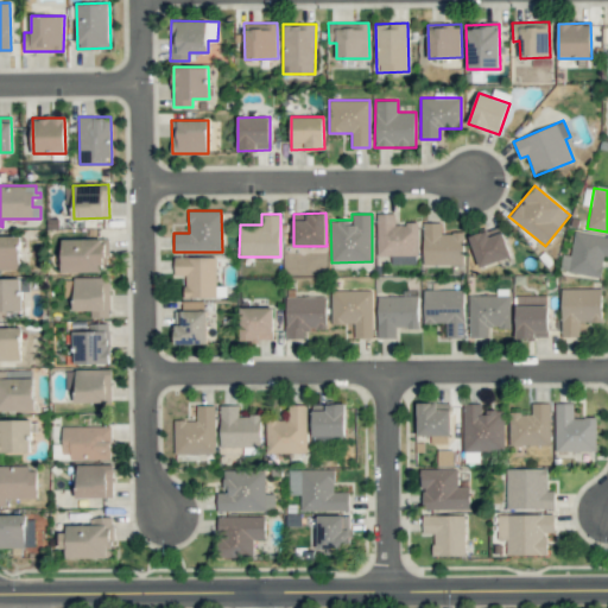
[(418,223),(396,223),(394,214),(378,214),(378,255),(418,254),(418,223)]
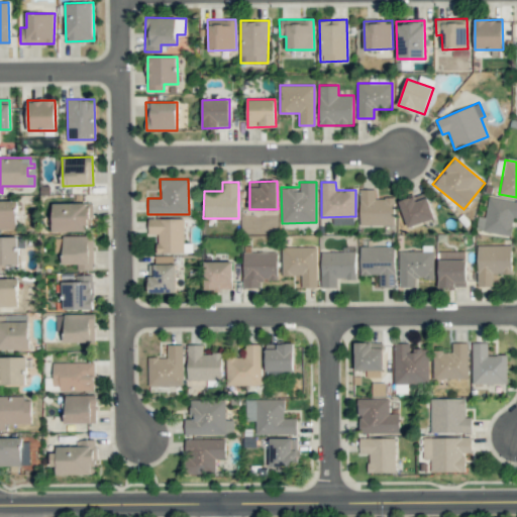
[(394,198),(375,198),(375,189),(359,189),(360,225),(395,224),(394,198)]
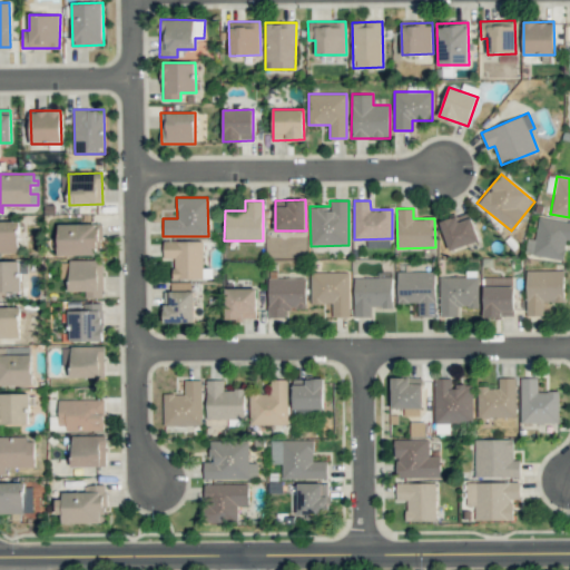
[(441,218),(446,249),(477,243),(470,212),(441,218)]
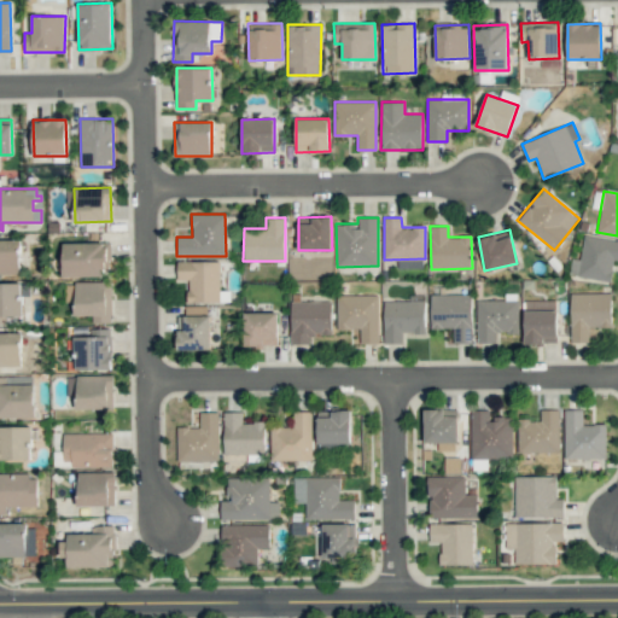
[(611,281),(613,260),(617,260),(617,240),(583,235),(579,260),(571,258),(569,275),(611,281)]
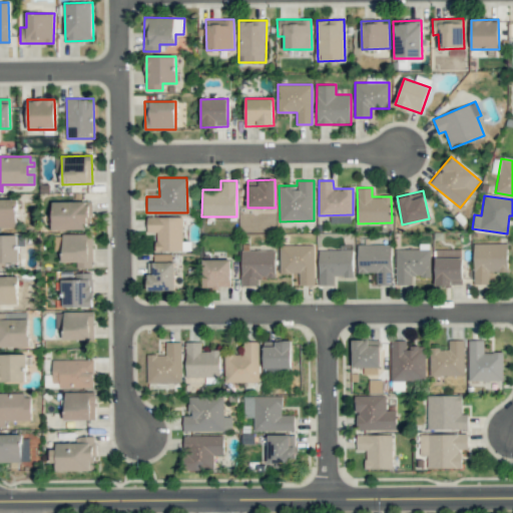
[(0,226),(16,227),(16,199),(0,198),(0,226)]
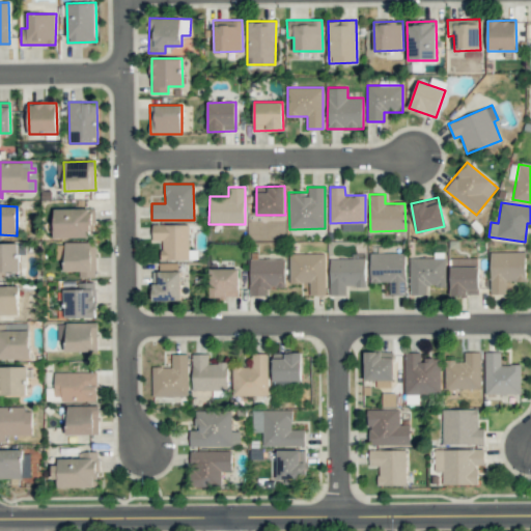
[(94,207),(54,208),(54,238),(94,238),(94,207)]
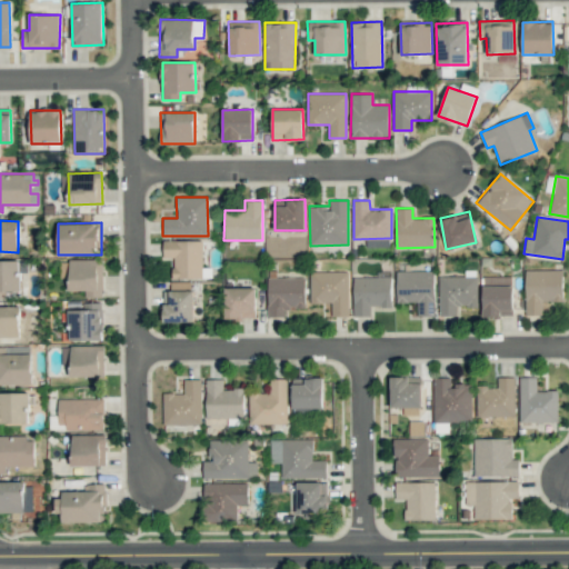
[(173,279),(203,278),(202,240),(162,241),(163,258),(172,257),(173,279)]
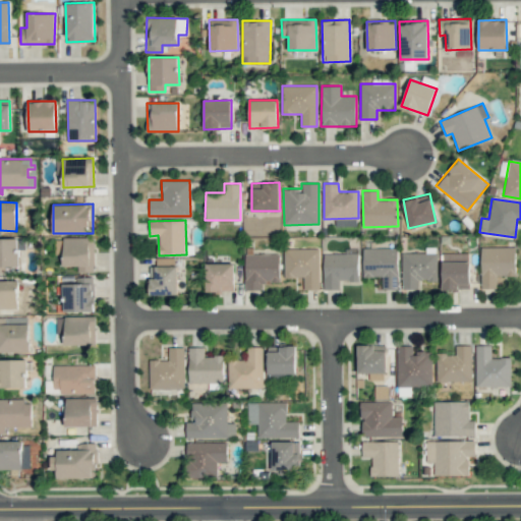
[(0,273),(6,274),(6,267),(18,267),(19,238),(0,237),(0,273)]
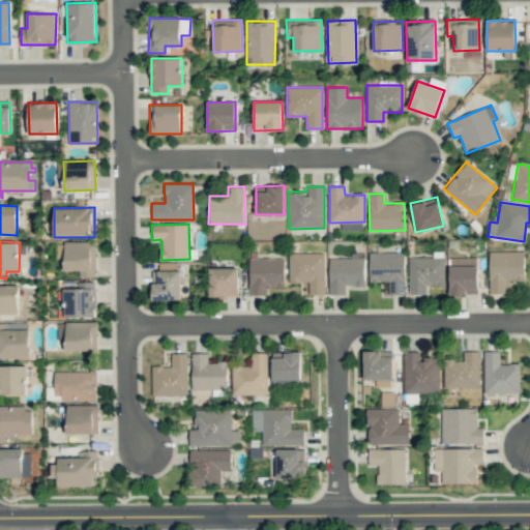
[(65,241),(64,270),(80,270),(80,276),(95,277),(96,242),(65,241)]
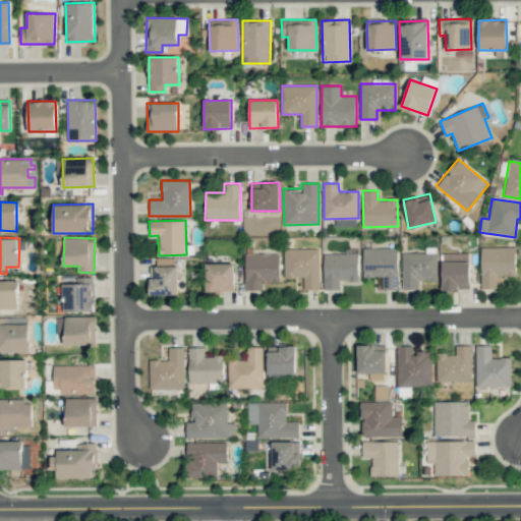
[(516,276),(515,246),(480,247),(481,289),(497,288),(497,276),(516,276)]
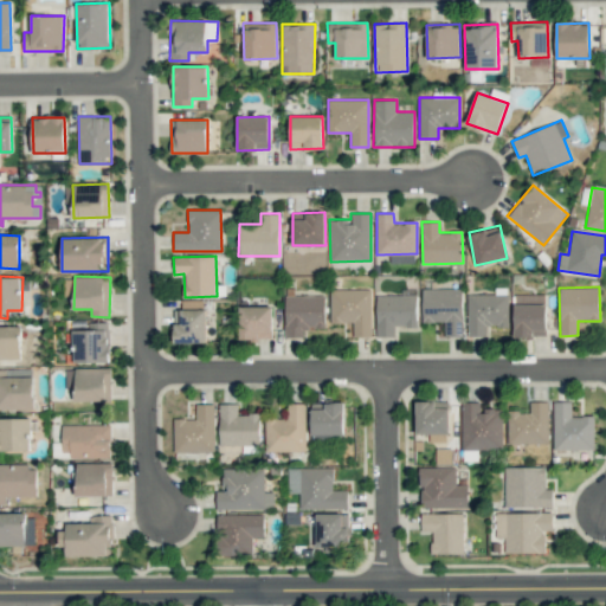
[(421,289),(423,322),(444,322),(445,336),(463,336),(462,288),(421,289)]
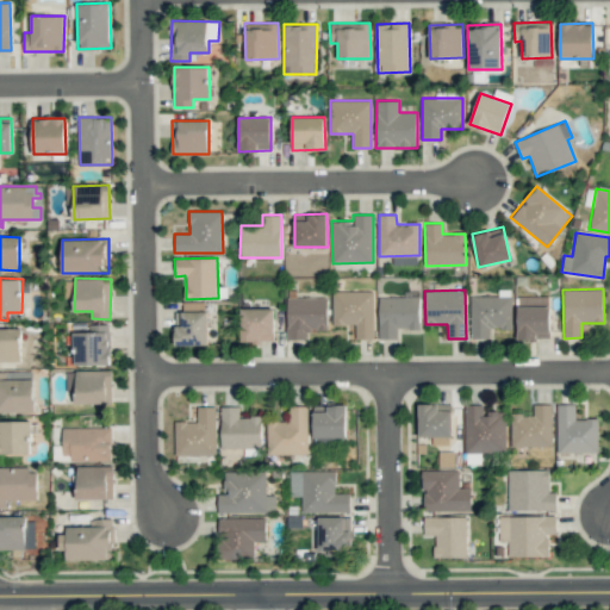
[(332,325),(355,324),(355,340),(374,340),(373,291),(332,291),(332,325)]
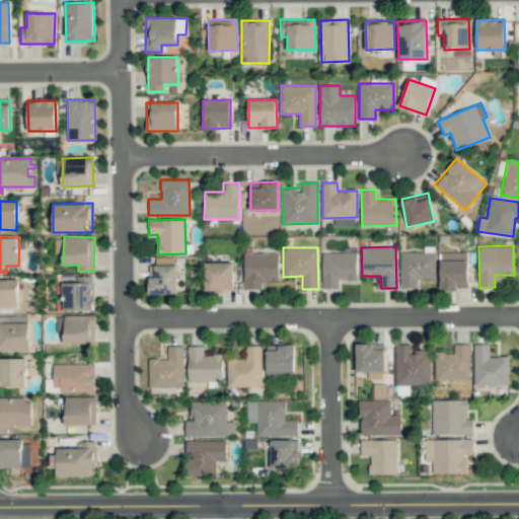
[(440,289),(467,288),(467,251),(440,252),(440,289)]
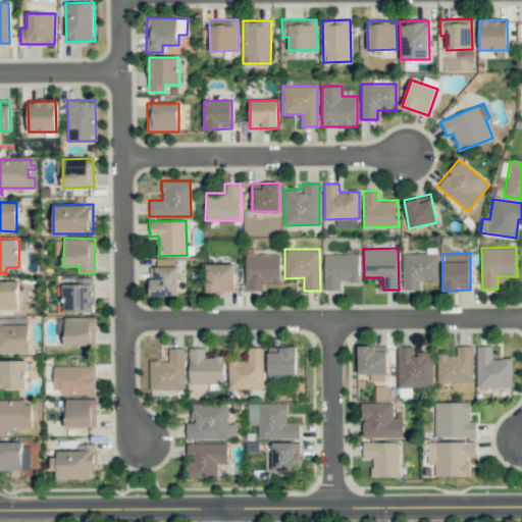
[(279,254),(245,255),(246,291),(262,291),(262,283),(280,283),(279,254)]
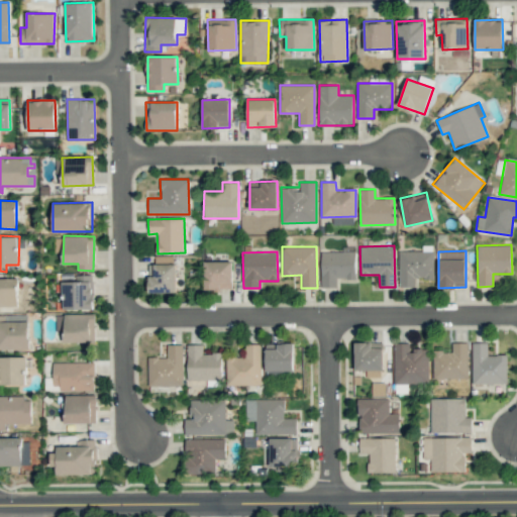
[(321,251),(321,288),(337,288),(336,279),(355,279),(355,251),(321,251)]
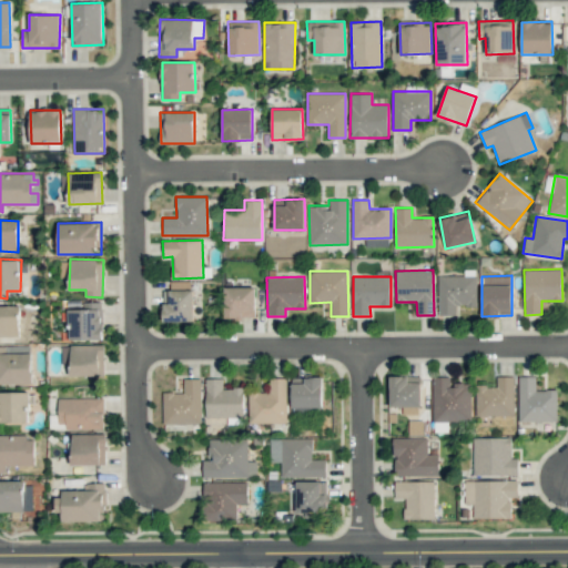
[(476,276),(438,276),(438,316),(457,316),(457,306),(476,306),(476,276)]
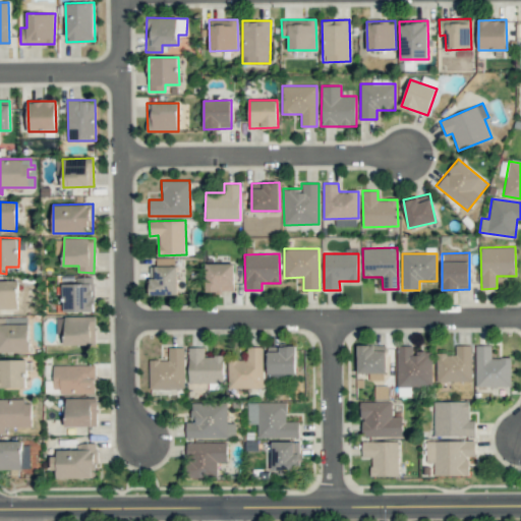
[(176,257),(156,258),(157,267),(149,267),(150,295),(177,294),(176,257)]
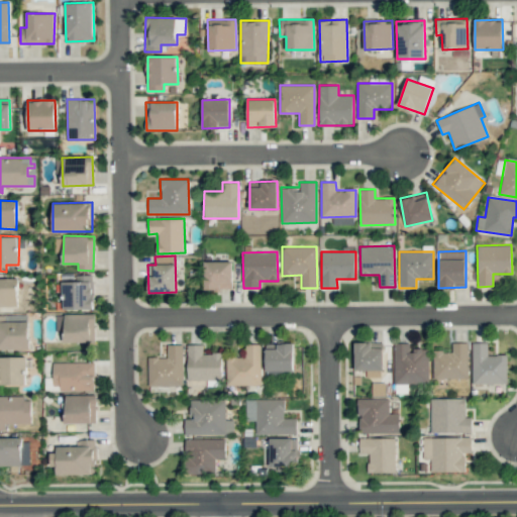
[(231,261),(204,262),(205,289),(232,289),(231,261)]
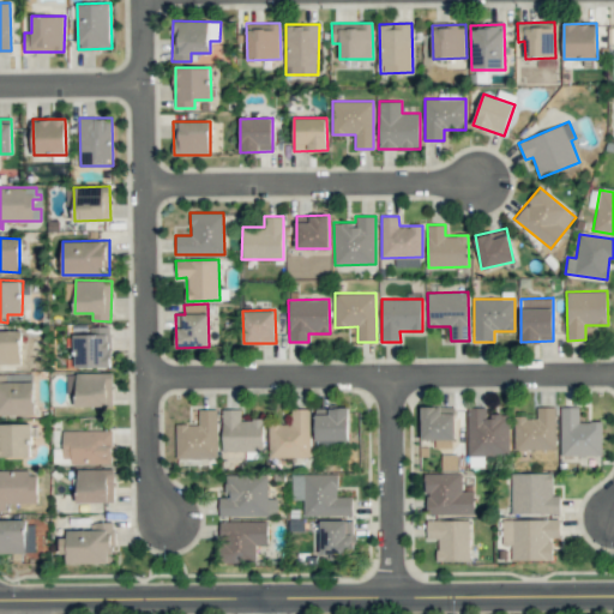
[(74,368),(112,367),(110,326),(89,327),(89,335),(74,335),(74,368)]
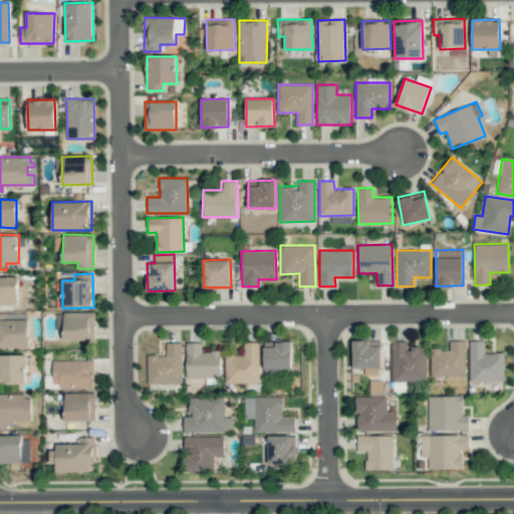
[(0,304),(18,304),(17,276),(0,276),(0,304)]
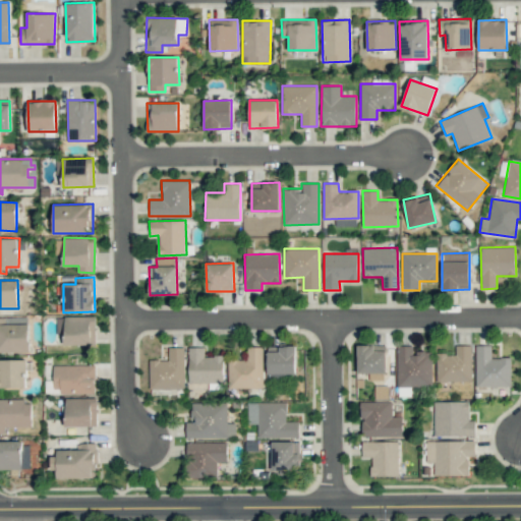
[(29,316),(0,316),(0,352),(29,352),(29,316)]
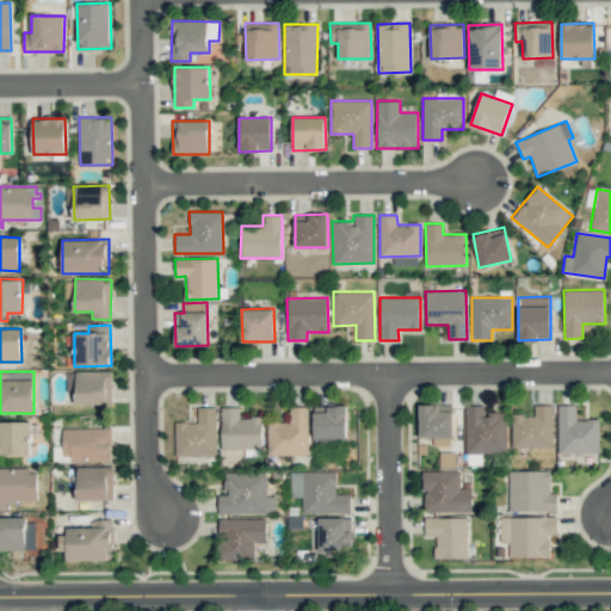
[(111,405),(112,371),(75,371),(75,403),(111,405)]
